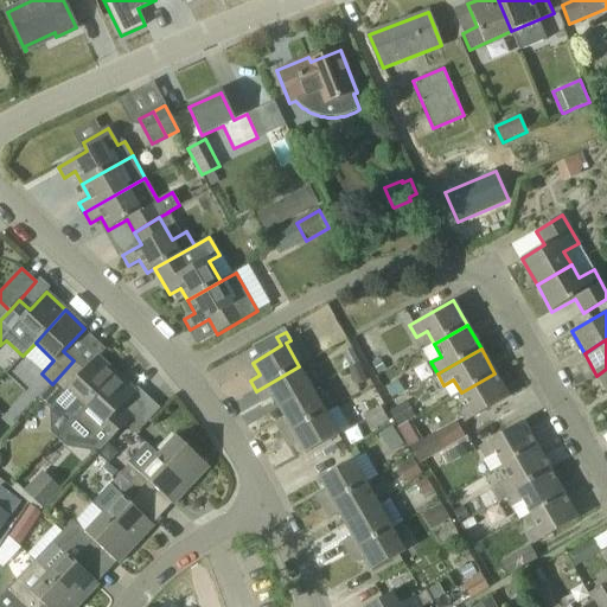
[(52,384),(44,393),(75,420),(116,374),(98,358),(97,356),(84,370),(74,360),(52,384)]
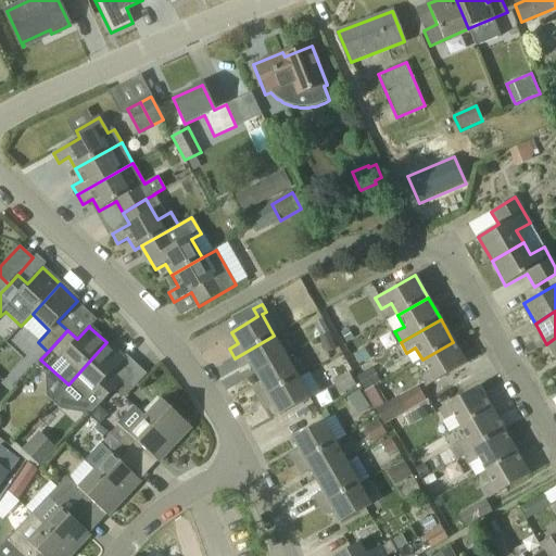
[(394,331),(380,340),(387,351),(401,342),(394,331)]
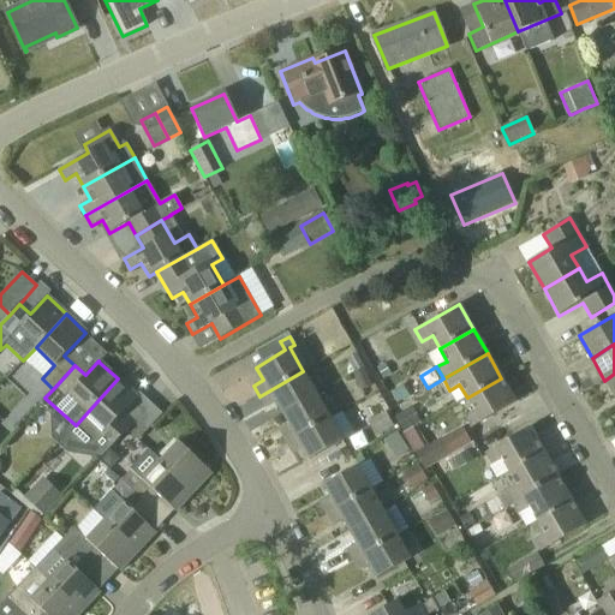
[(303,371),(260,396),(266,407),(276,401),(282,413),(316,394),(303,371)]
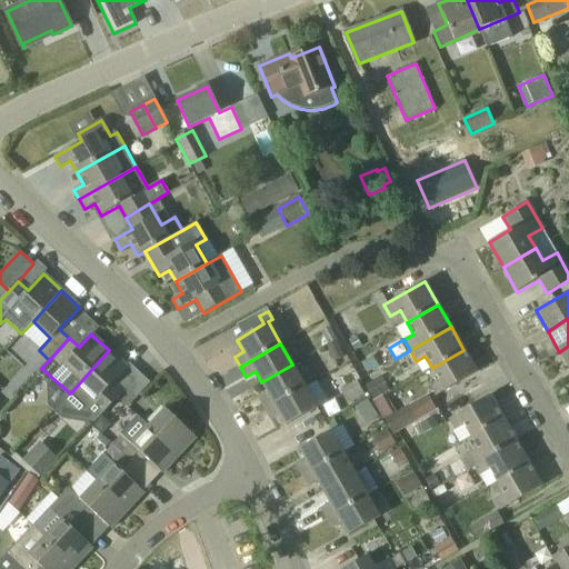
[(568,346),(559,352),(568,369),(568,346)]
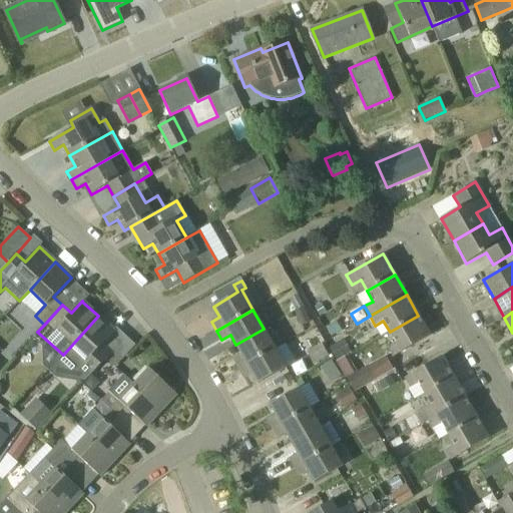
[(98,316),(63,355),(88,379),(94,372),(106,359),(112,352),(103,344),(114,332),(113,330),(98,316)]
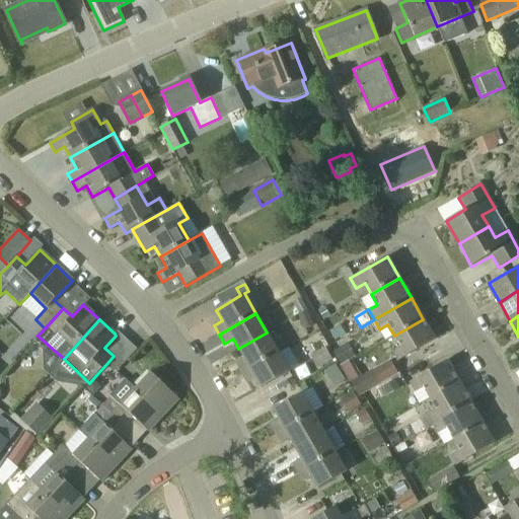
[(423,319),(394,336),(400,347),(391,351),(397,361),(435,340),(423,319)]
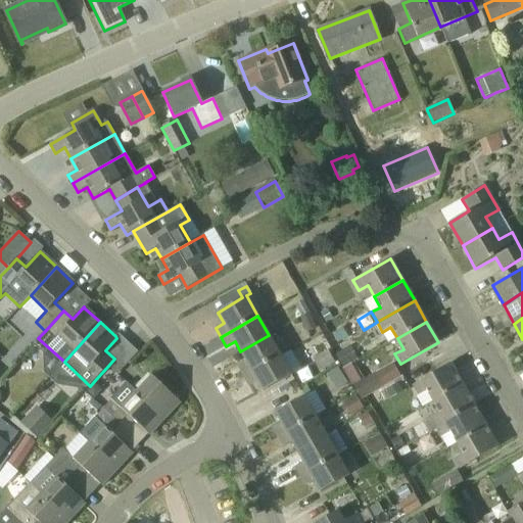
[(237,367),(243,377),(280,355),(269,335),(240,351),(246,362),(237,367)]
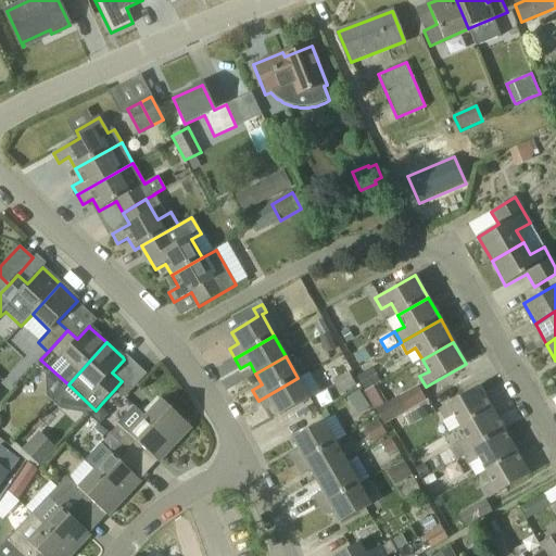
[(373,368),(357,377),(365,391),(380,382),(373,368)]
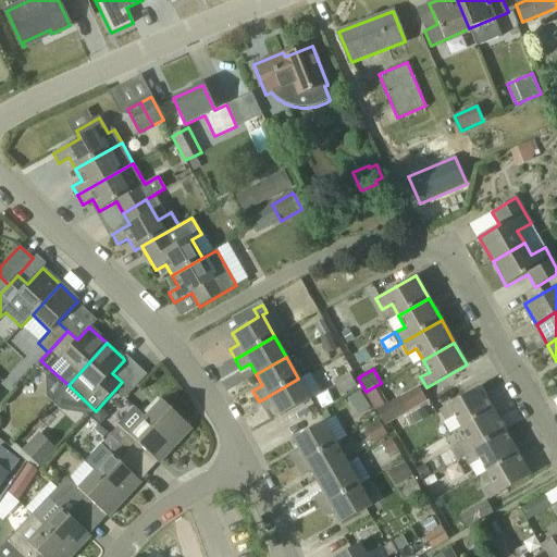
[(341,381),(334,384),(341,397),(357,387),(350,375),(341,381)]
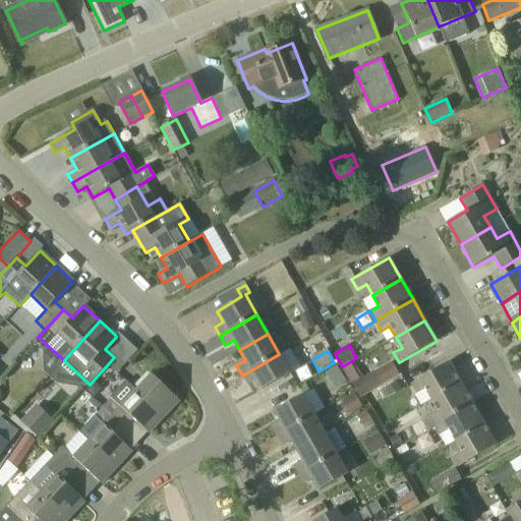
[(290,373),(279,354),(242,375),(247,385),(255,380),(262,390),(290,373)]
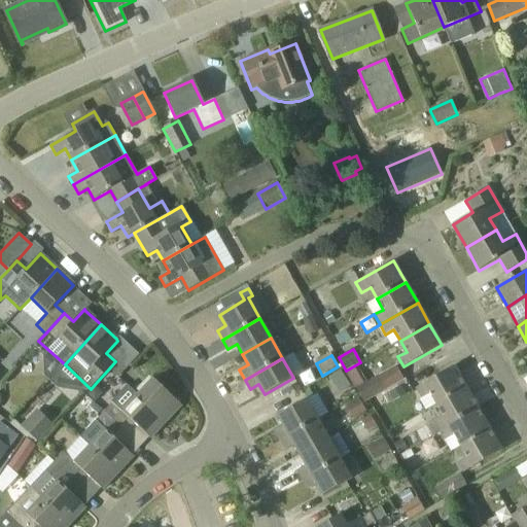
[(115,361),(109,369),(118,377),(125,371),(115,361)]
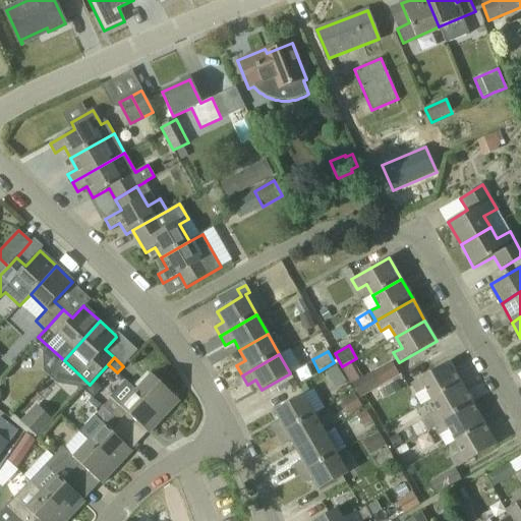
[(348,382),(358,378),(353,362),(342,366),(348,382)]
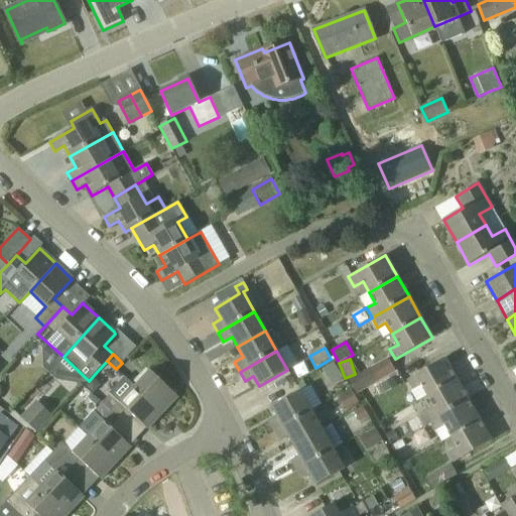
[(420,385),(426,396),(456,379),(444,359),(406,380),(412,390),(420,385)]
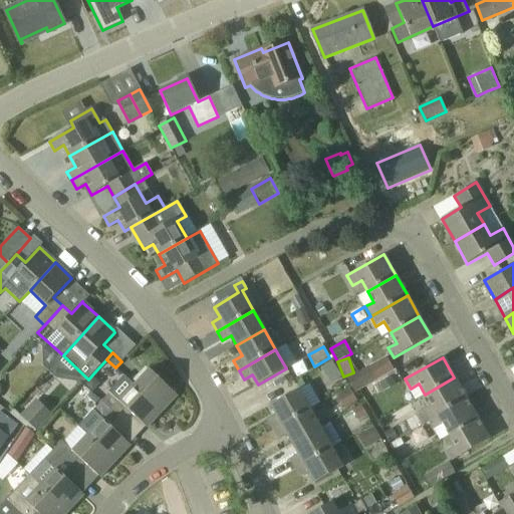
[(369,366),(357,373),(346,378),(354,392),(376,379),(369,366)]
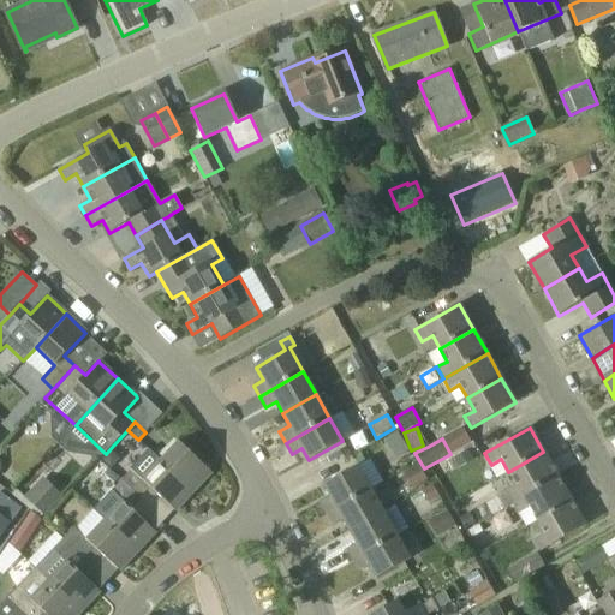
[(179,442),(161,461),(160,461),(193,493),(212,473),(179,442)]
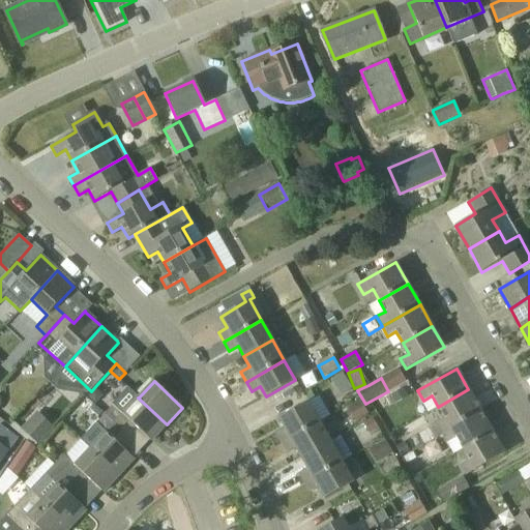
[(151,441),(167,424),(138,398),(139,398),(128,388),(105,414),(121,430),(129,421),(151,441)]
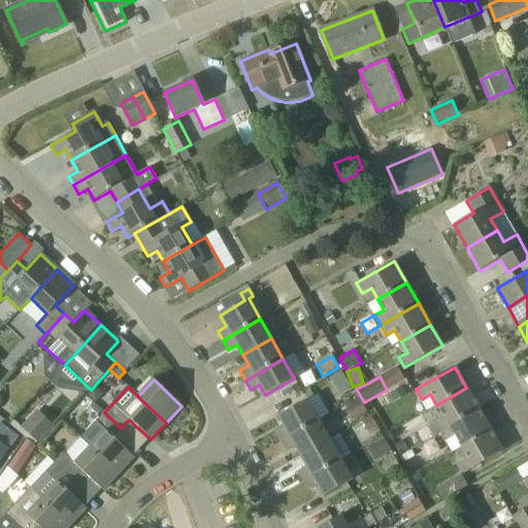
[(479,409),(466,388),(436,405),(443,417),(434,421),(440,431),(479,409)]
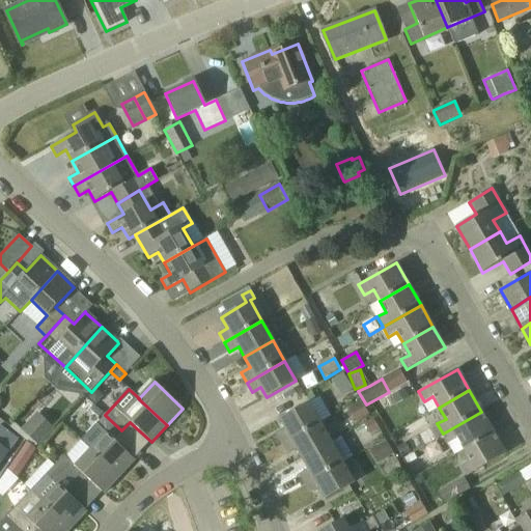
[(361,400),(347,409),(357,424),(370,416),(361,400)]
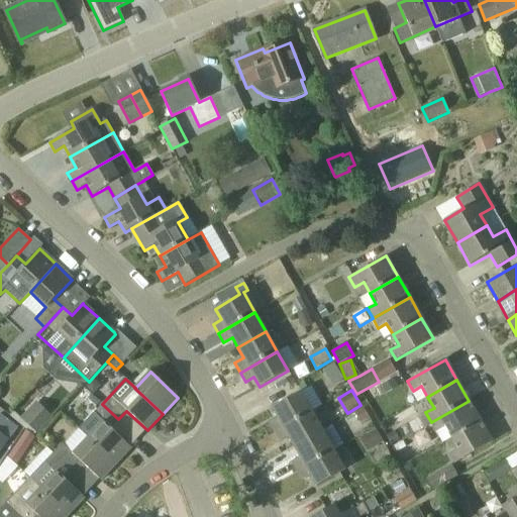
[(275,432),(311,411),(300,392),(272,408),(278,418),(270,423),(275,432)]
